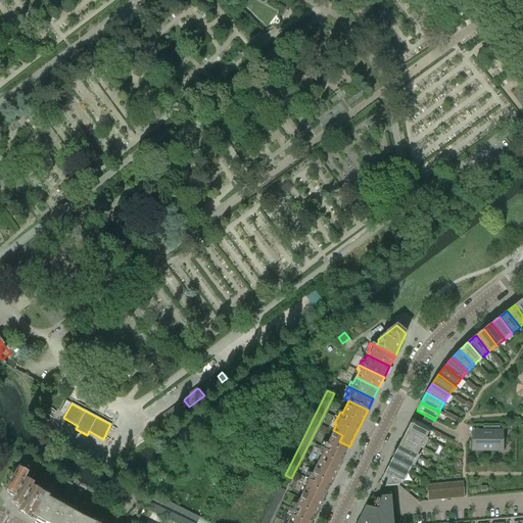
[(167,414),(161,417),(167,423),(171,420),(167,414)]
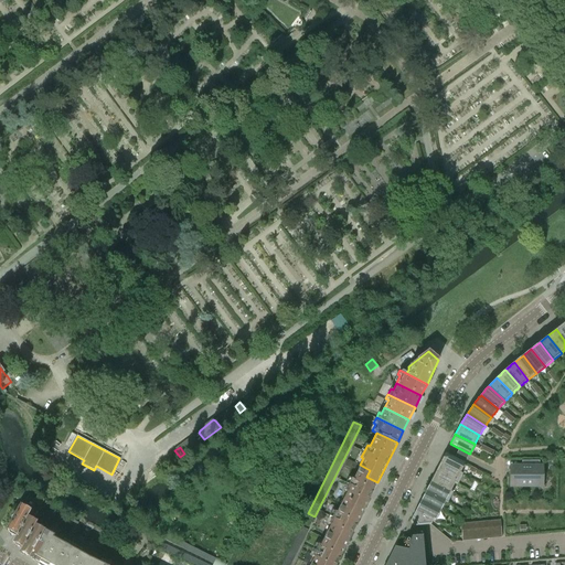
[(465,464),(445,454),(445,455),(440,462),(439,464),(459,473),(464,465),(465,464)]
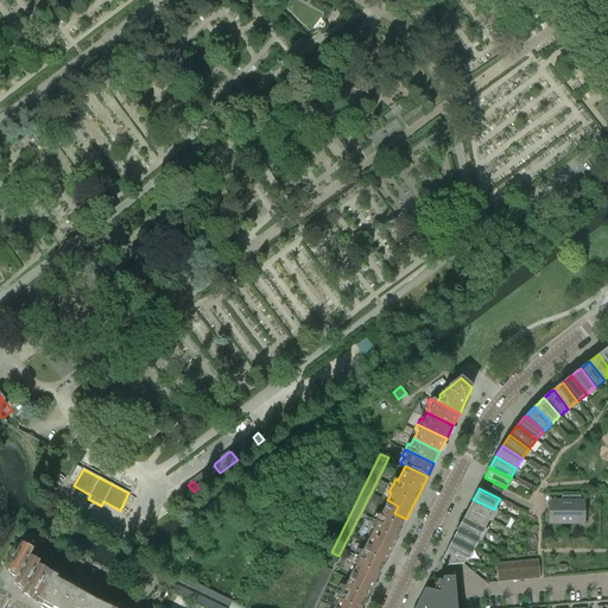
[(583,521),(583,502),(580,502),(580,495),(561,495),(561,502),(549,502),(549,521),(583,521)]
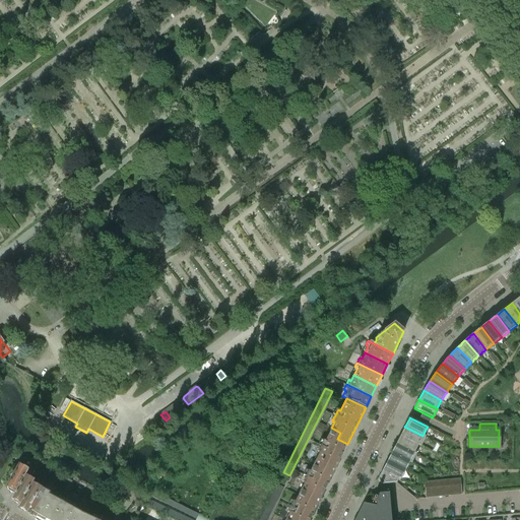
[(423,436),(404,427),(400,435),(418,444),(420,445),(425,437),(423,436)]
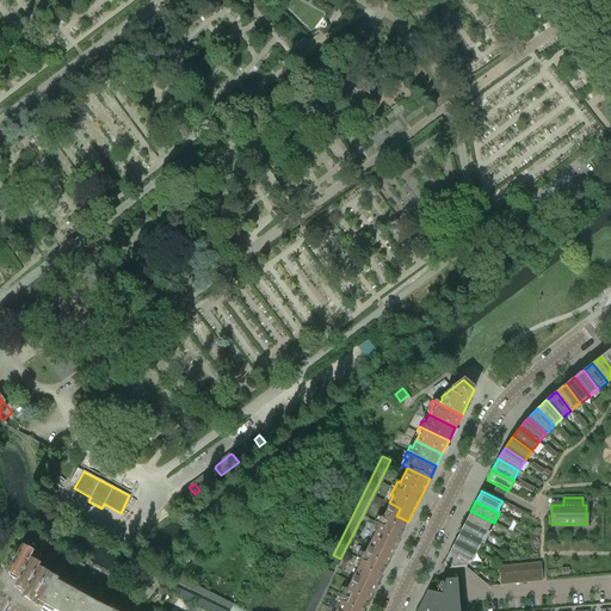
[(400,508),(389,503),(382,517),(380,516),(372,530),(375,531),(368,547),(378,551),(382,544),(394,550),(408,522),(396,516),(400,508)]
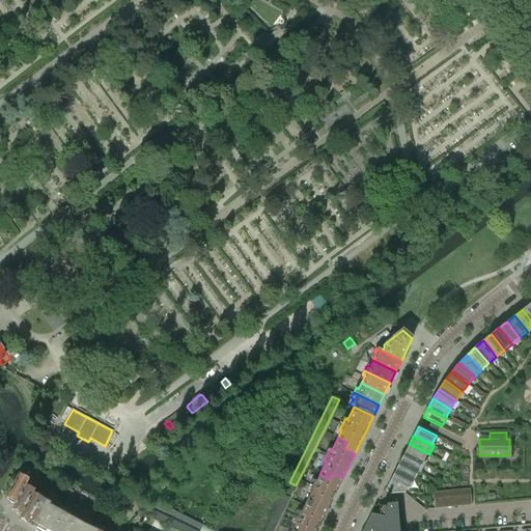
[(427,453),(409,444),(404,453),(422,463),(427,453)]
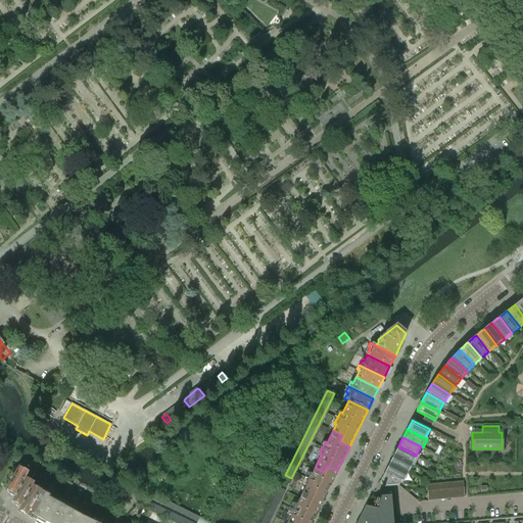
[(416,456),(398,446),(393,455),(412,464),(414,465),(419,457),(416,456)]
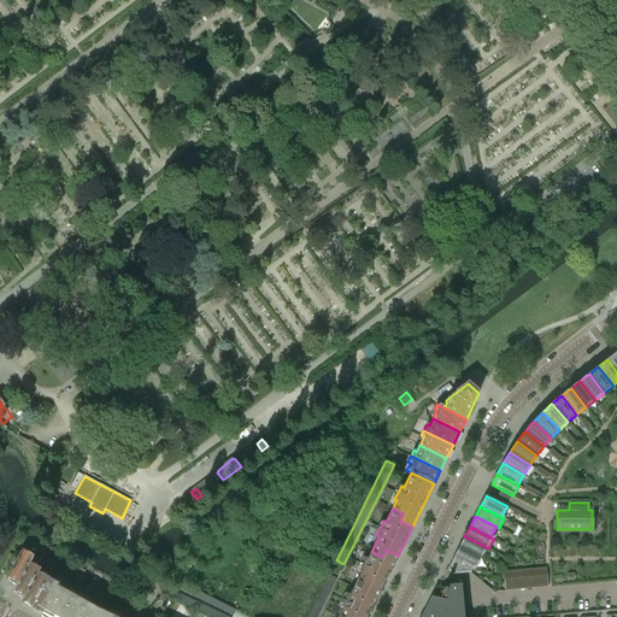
[(280,534),(271,529),(268,534),(276,540),(280,534)]
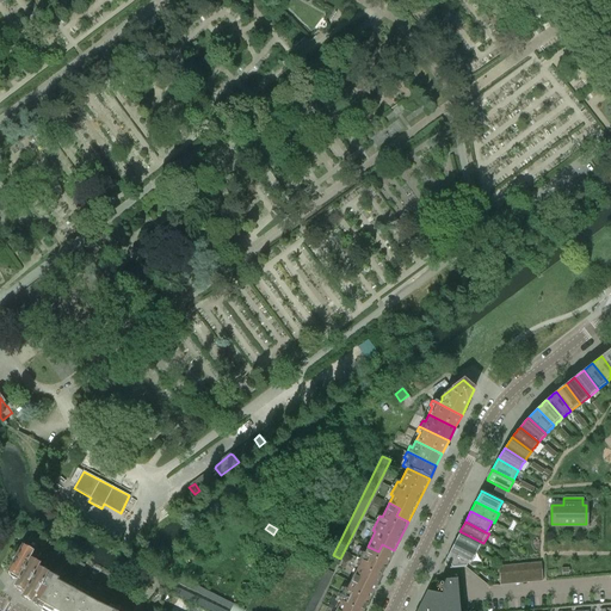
[(16,581),(29,559),(32,553),(41,536),(31,531),(26,538),(35,543),(30,551),(22,547),(7,573),(10,578),(16,581)]
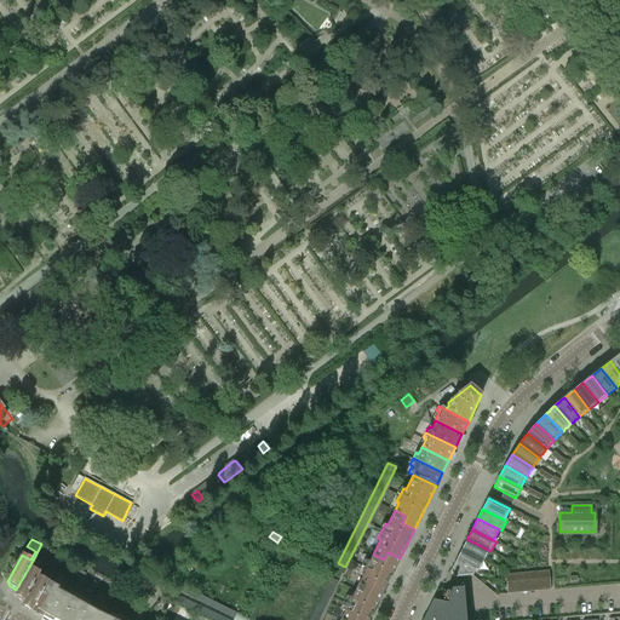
[(488,550),(466,539),(461,550),(483,561),(488,550)]
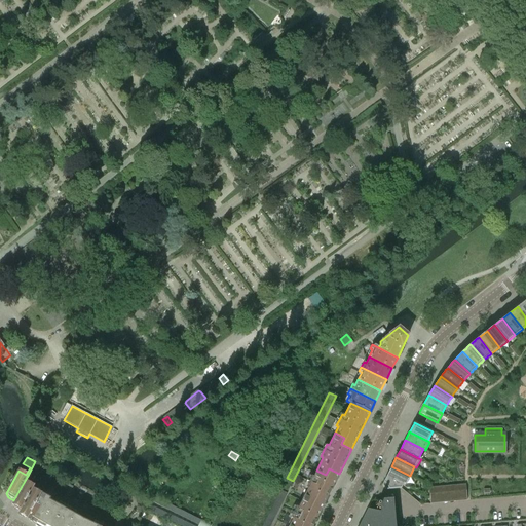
[(410,476),(391,466),(386,475),(403,483),(405,484),(410,476)]
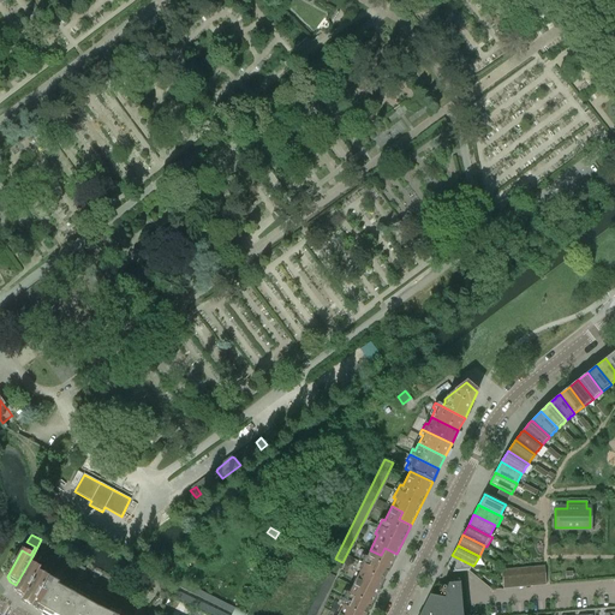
[(51,560),(57,549),(52,547),(52,548),(51,548),(47,555),(46,557),(51,560)]
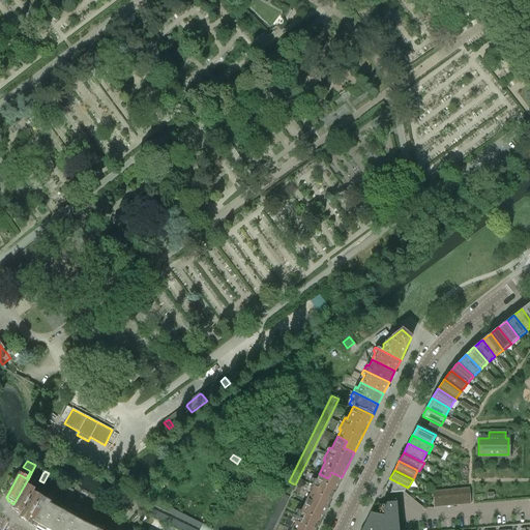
[(328,478),(319,474),(316,479),(314,479),(307,491),(310,492),(305,499),(316,503),(313,509),(323,514),(342,477),(331,472),(328,478)]
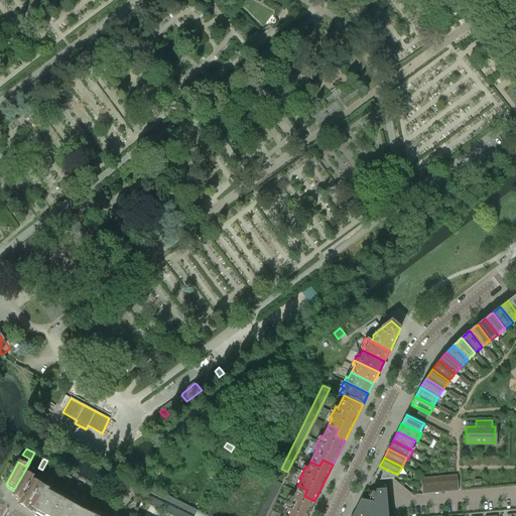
[(393,479),(395,474),(379,466),(375,475),(375,476),(375,477),(375,478),(377,481),(393,479)]
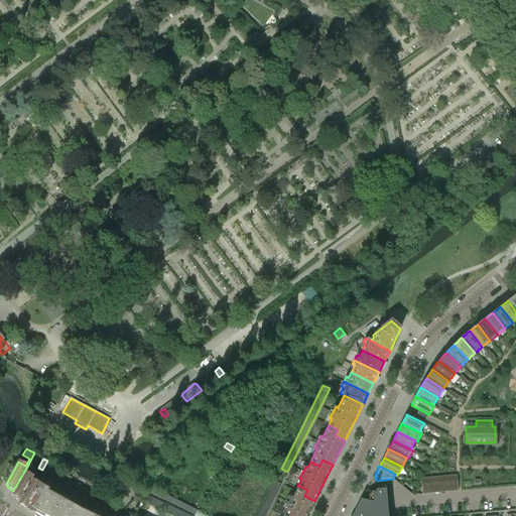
[(24,472),(13,491),(11,495),(14,498),(19,501),(31,479),(33,477),(24,472)]
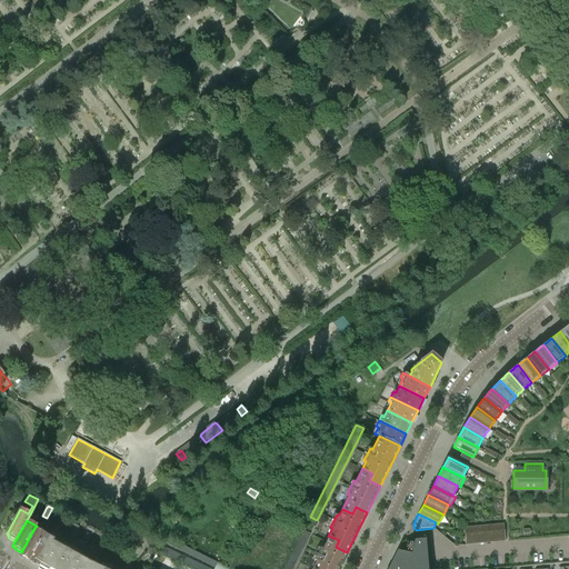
[(35,528),(21,552),(20,555),(29,560),(45,533),(35,528)]
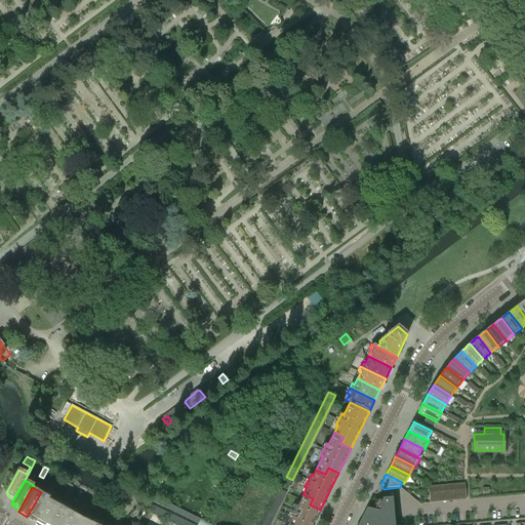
[(280,489),(261,524),(269,524),(286,492),(280,489)]
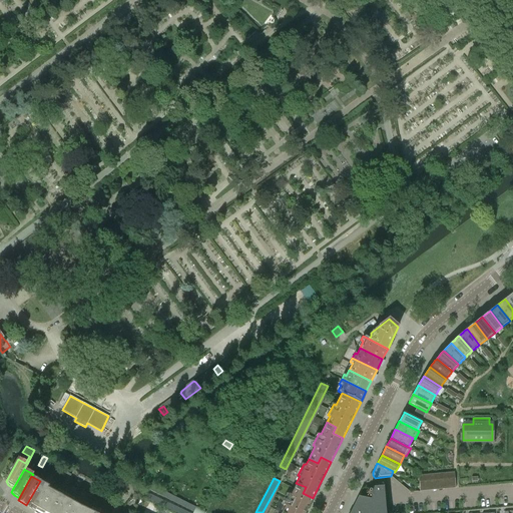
[(425,481),(419,482),(420,492),(455,489),(454,478),(448,479),(442,479),(436,480),(431,481),(425,481)]
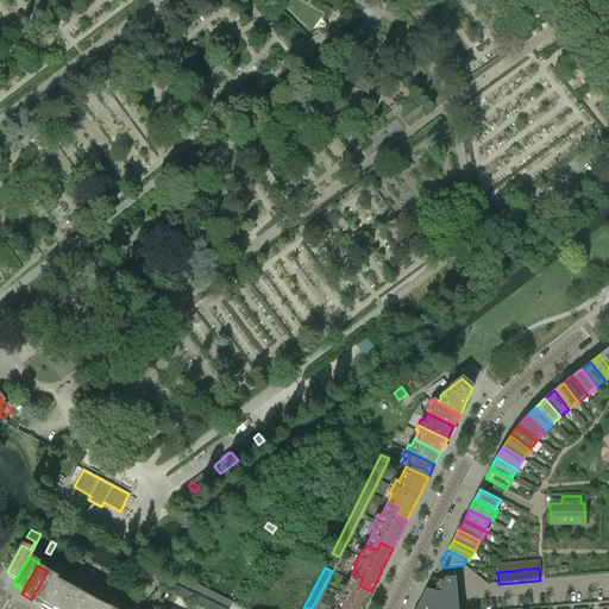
[(46,608),(67,608),(77,592),(56,581),(58,577),(48,571),(31,600),(46,608)]
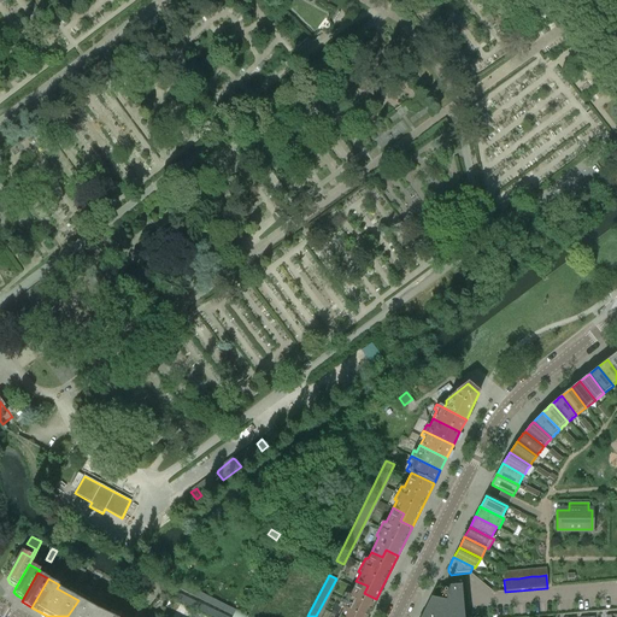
[(368,586),(356,581),(350,595),(347,594),(340,607),(342,609),(338,616),(366,616),(376,599),(364,593),(368,586)]
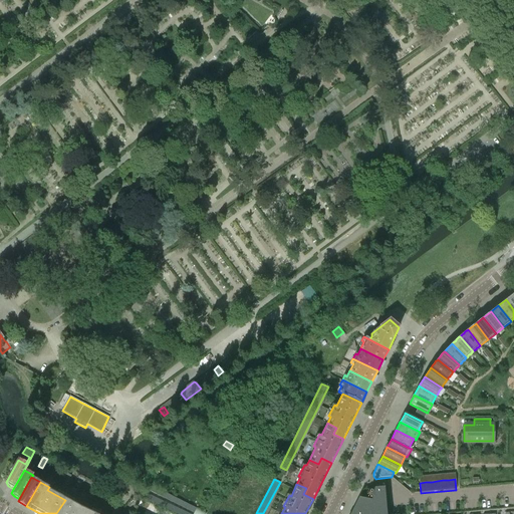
[(148,490),(170,501),(172,496),(150,485),(148,490)]
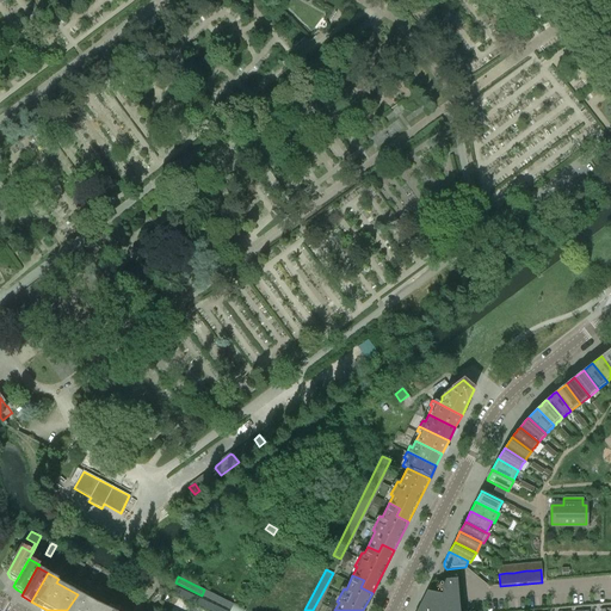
[(458,610),(456,580),(431,581),(415,610),(458,610)]
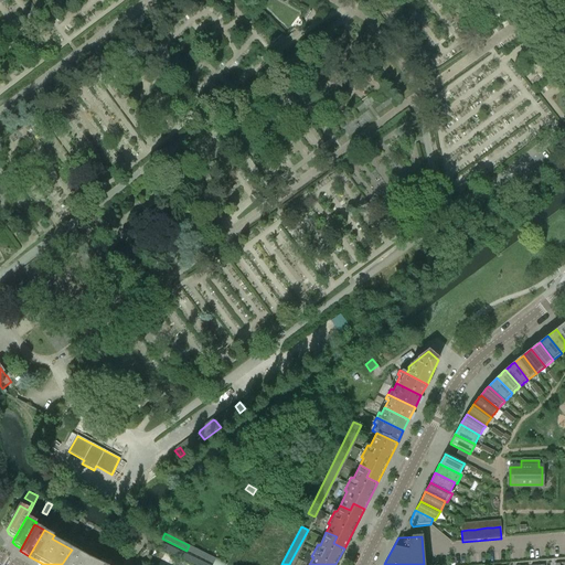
[(160,543),(158,547),(182,560),(184,554),(160,543)]
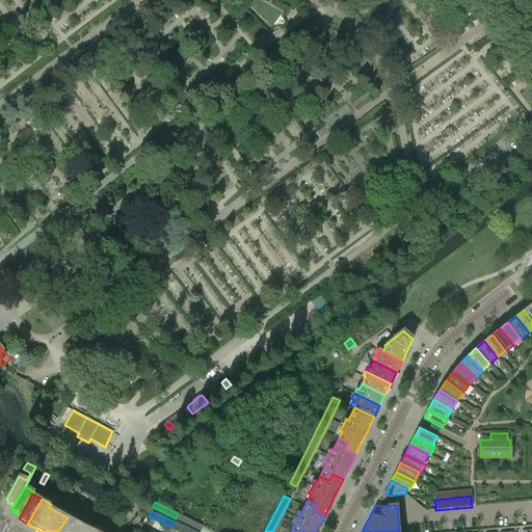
[(178,520),(201,531),(203,526),(181,514),(178,520)]
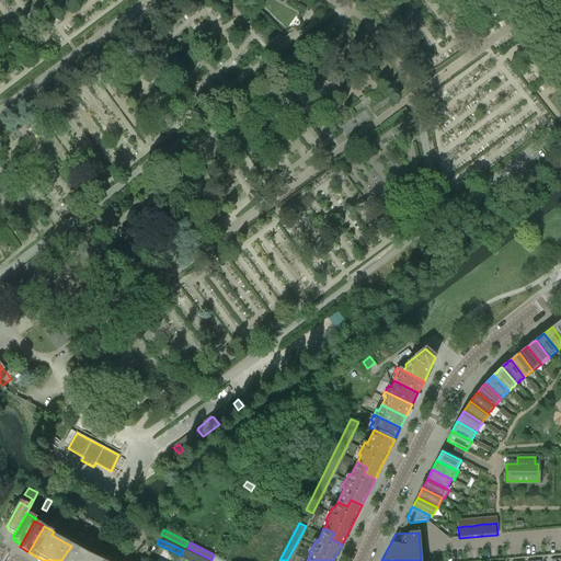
[(71,546),(61,560),(73,560),(80,550),(71,546)]
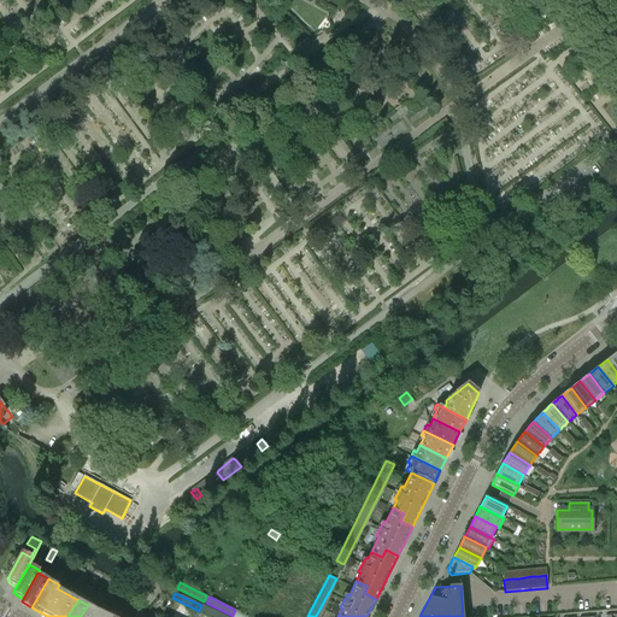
[(94,616),(99,611),(88,605),(81,616),(94,616)]
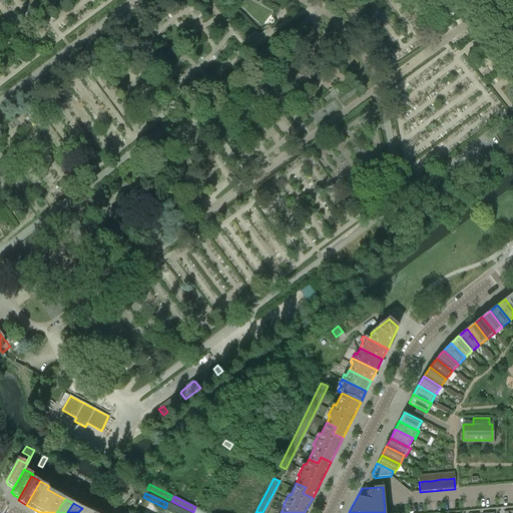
[(188,512),(170,504),(168,509),(176,512),(188,512)]
